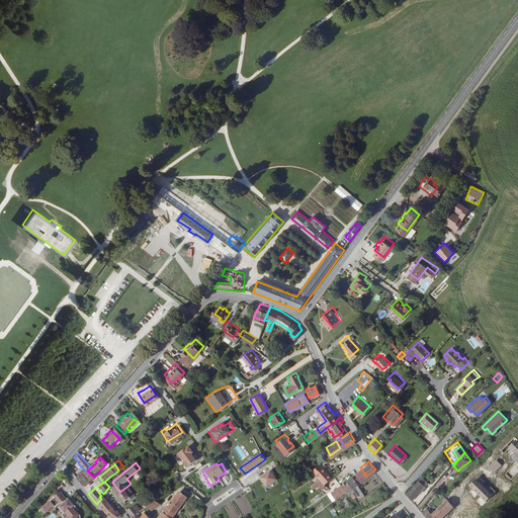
[(324,479),(330,475),(323,463),(321,464),(320,463),(315,466),(324,479)]
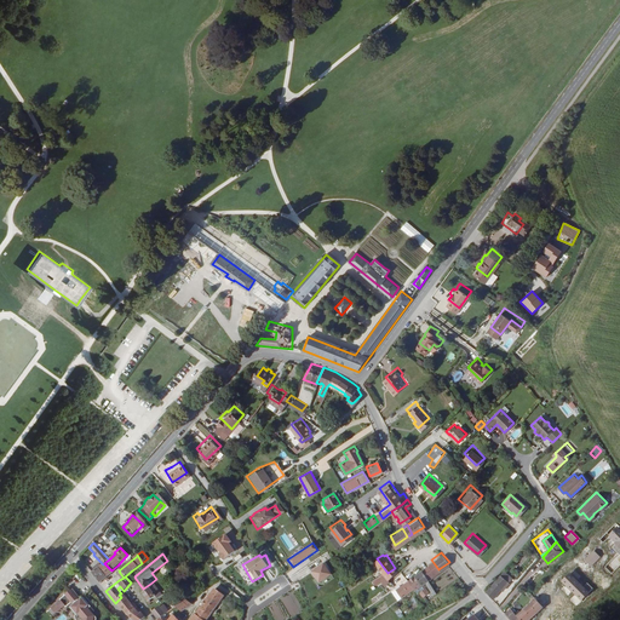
[(530,580),(545,563),(540,558),(526,575),(530,580)]
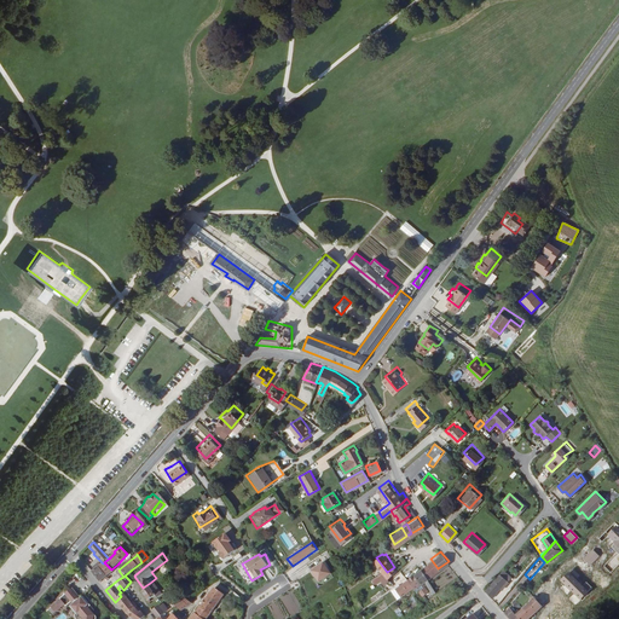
[(438,568),(431,559),(418,567),(426,578),(438,568)]
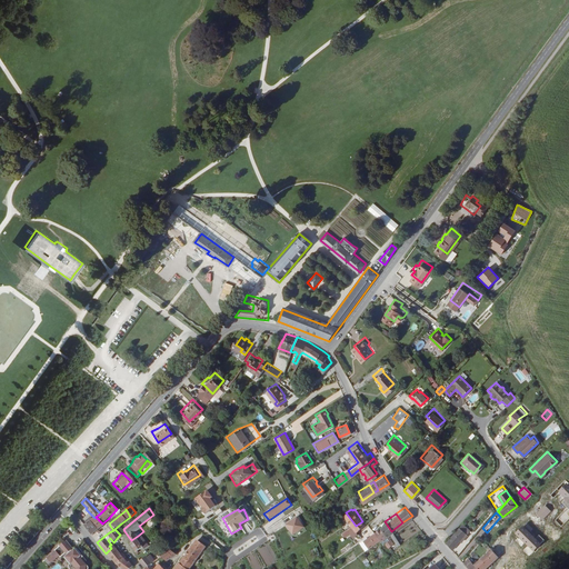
[(95,518),(91,521),(98,530),(103,525),(102,523),(96,517),(95,518)]
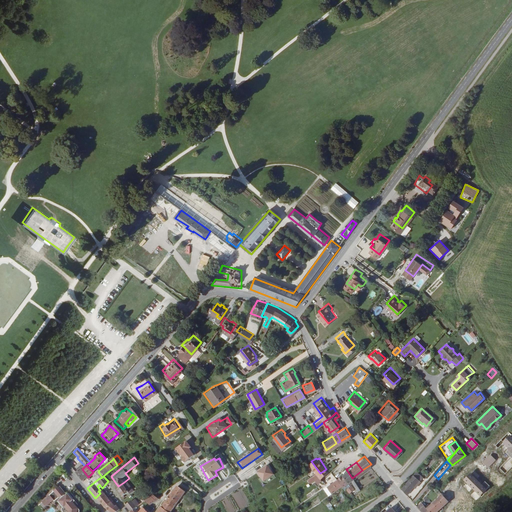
[(256,473),(263,482),(274,474),(266,465),(256,473)]
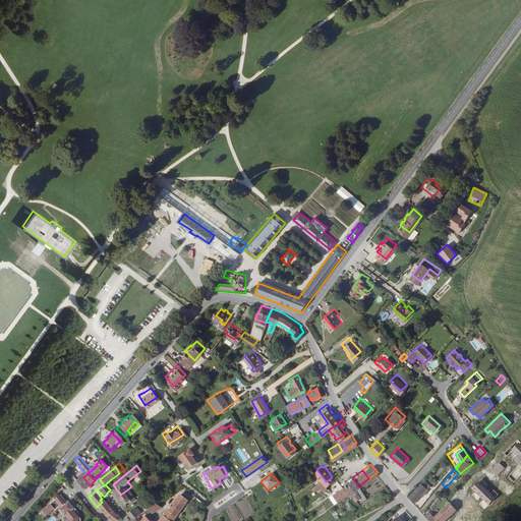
[(78,481),(77,482),(83,489),(90,485),(83,477),(81,476),(77,479),(78,481)]
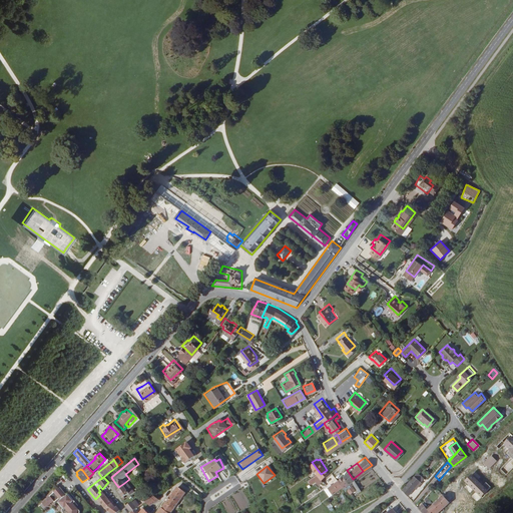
[(358,491),(360,489),(353,479),(347,470),(340,475),(345,483),(350,480),(358,491)]
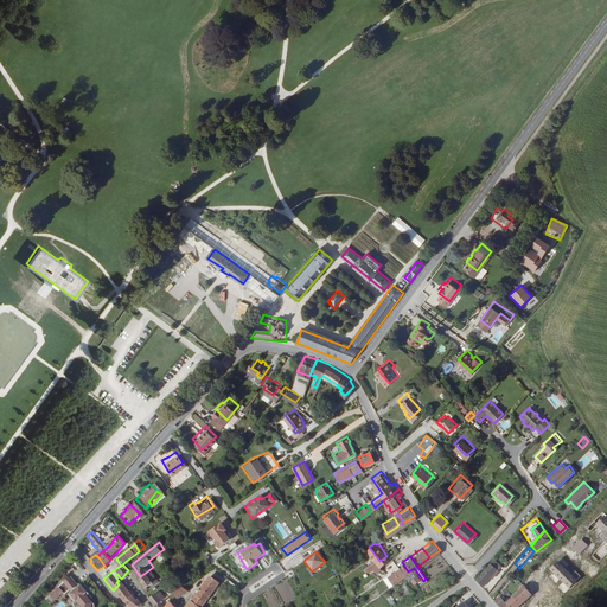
[(370,560),(372,562),(377,570),(379,568),(378,566),(377,563),(374,557),(370,560)]
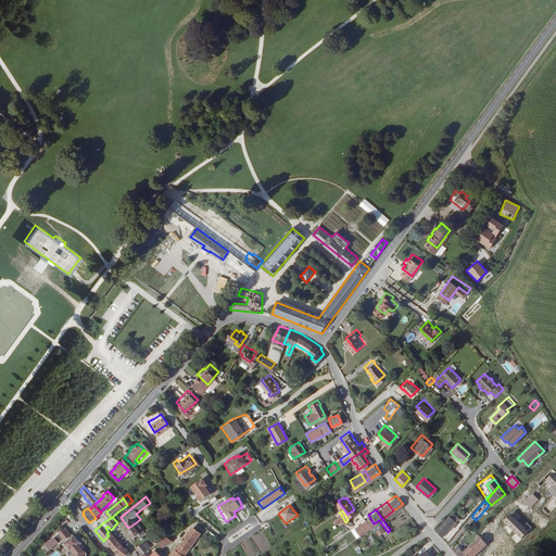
[(453,510),(450,515),(458,523),(462,520),(453,510)]
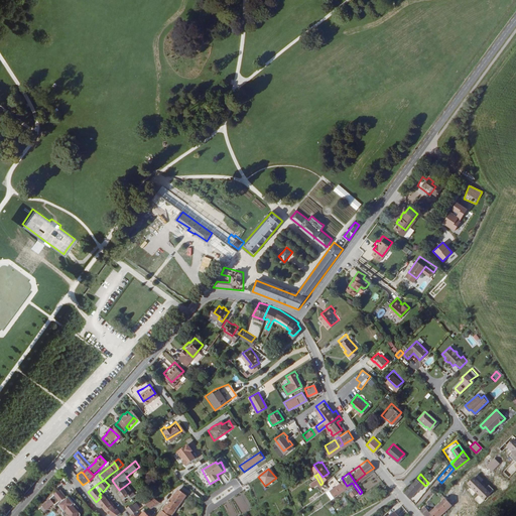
[(338,481),(343,489),(347,486),(342,478),(338,481)]
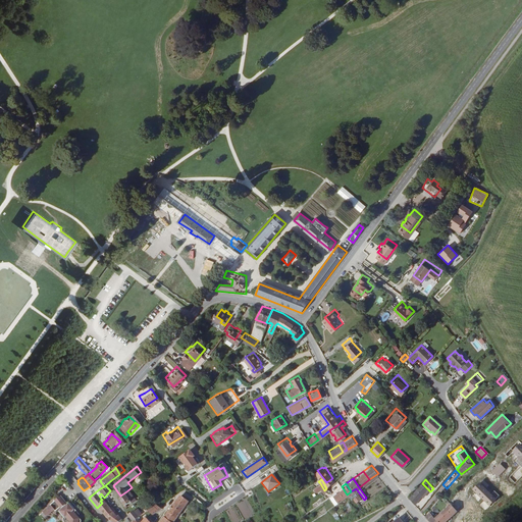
[(422,483),(417,489),(423,496),(424,497),(430,491),(422,483)]
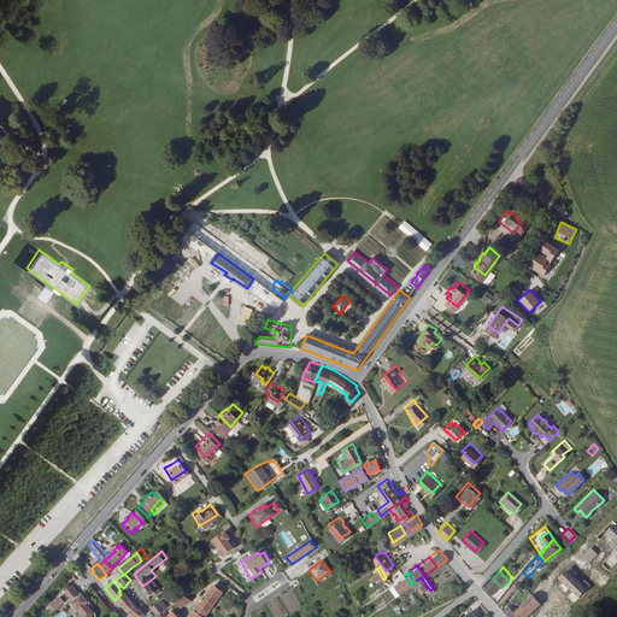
[(386,585),(393,595),(397,593),(410,585),(404,575),(395,581),(394,582),(392,580),(386,585)]
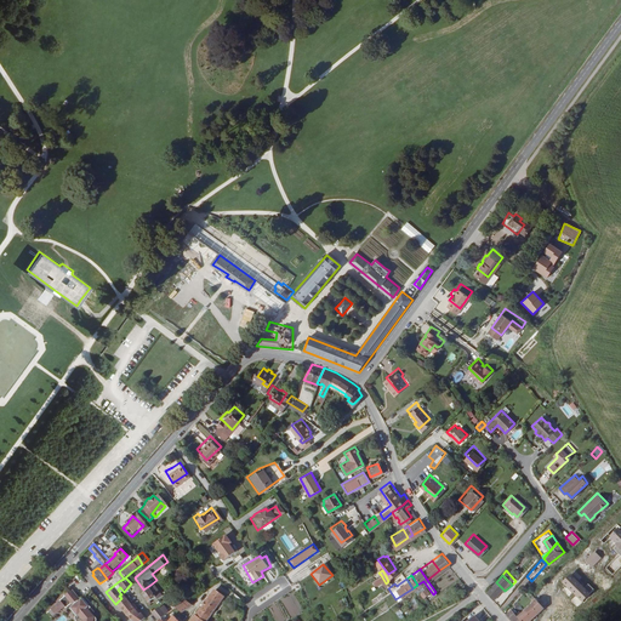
[(496,582),(486,592),(494,600),(503,590),(496,582)]
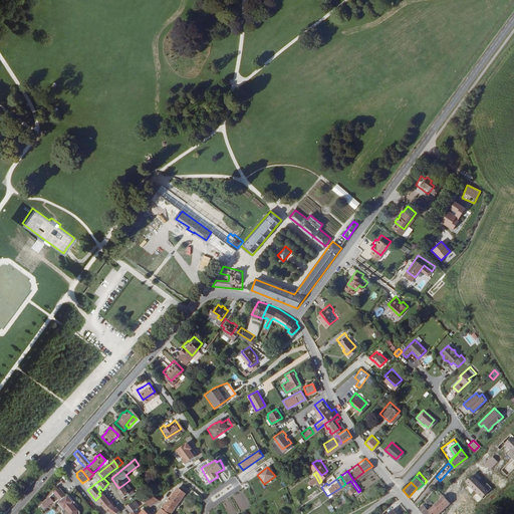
[(124,484),(118,488),(116,490),(121,497),(130,492),(127,490),(124,484)]
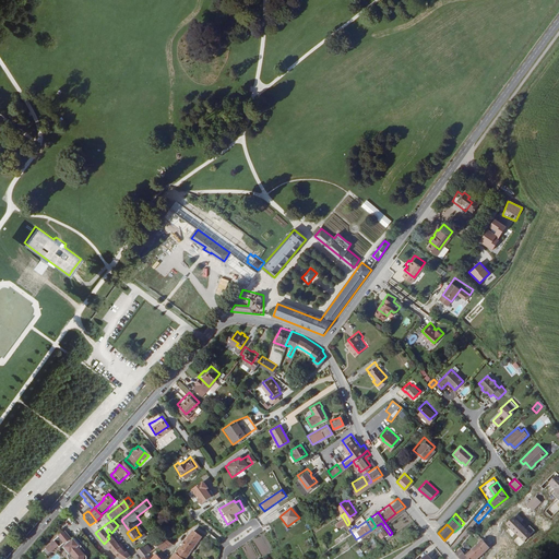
[(194,527),(190,533),(200,539),(204,534),(194,527)]
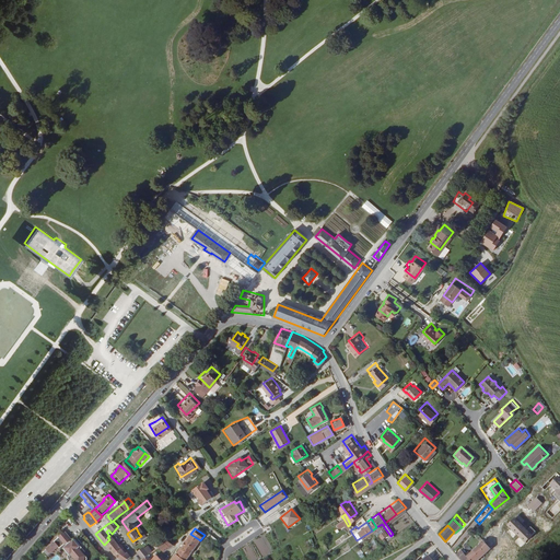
[(63,534),(45,549),(49,555),(56,549),(57,550),(61,547),(69,539),(63,534)]
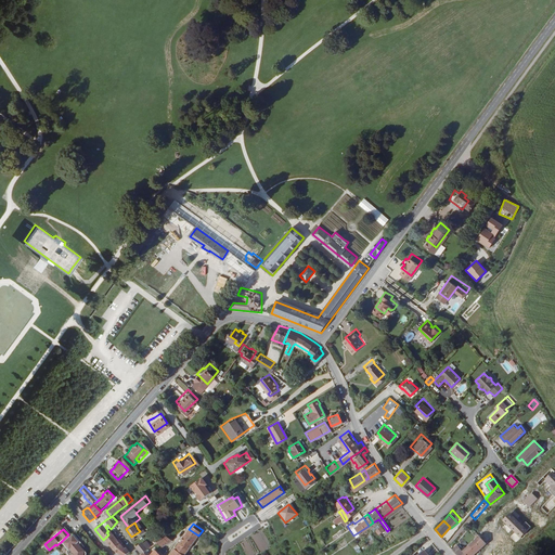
[(189,529),(172,551),(179,554),(184,554),(190,547),(198,536),(189,529)]
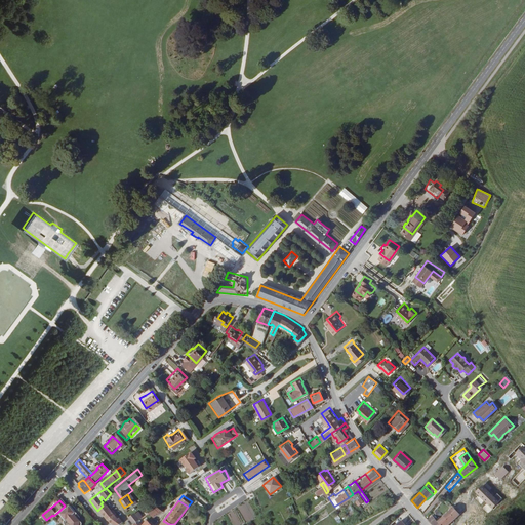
[(103,506),(97,511),(107,522),(114,515),(116,514),(113,511),(112,512),(108,508),(105,505),(103,506)]
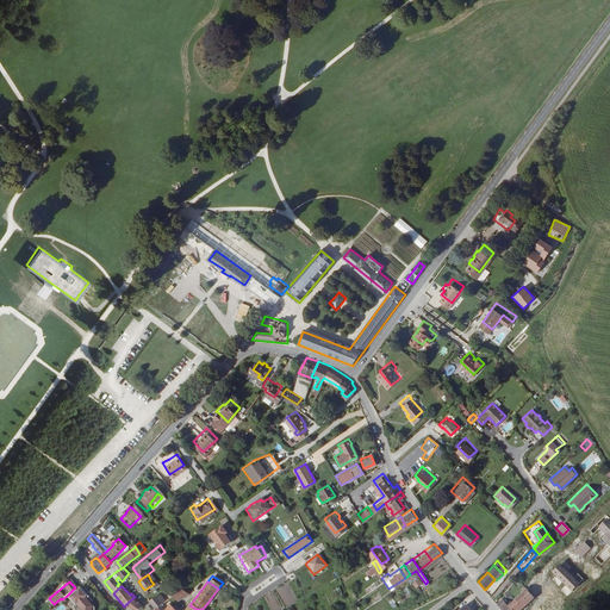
[(67,596),(69,598),(73,595),(72,593),(75,590),(76,591),(78,591),(75,587),(67,596)]
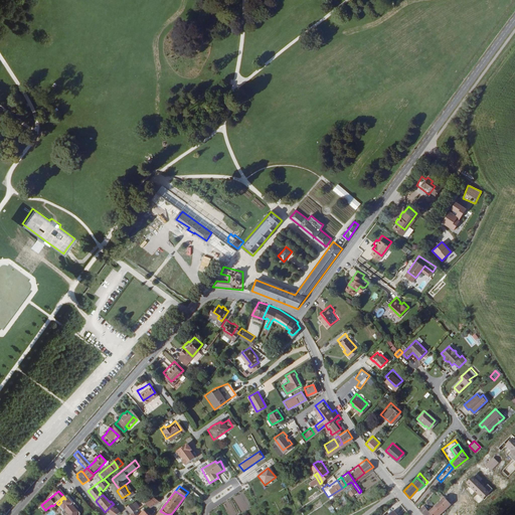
[(61,502),(58,505),(63,511),(64,509),(68,514),(67,514),(76,514),(77,511),(72,505),(74,504),(68,496),(65,499),(64,499),(63,498),(60,501),(61,502)]
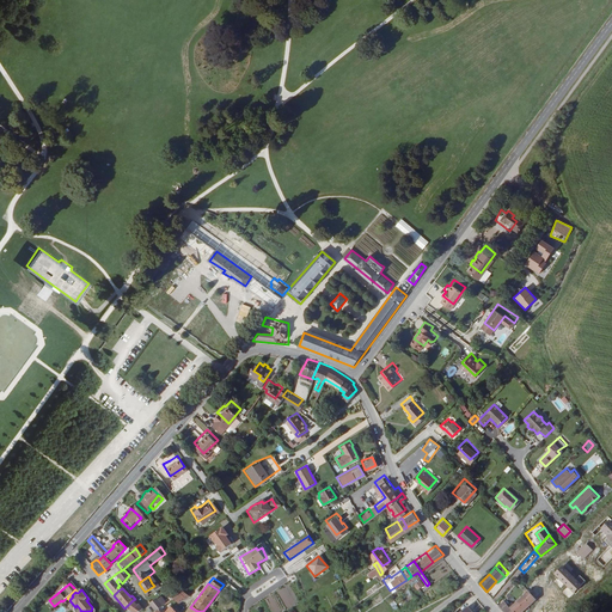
[(514,611),(533,597),(526,589),(510,603),(507,600),(505,597),(503,595),(496,600),(507,611),(514,611)]
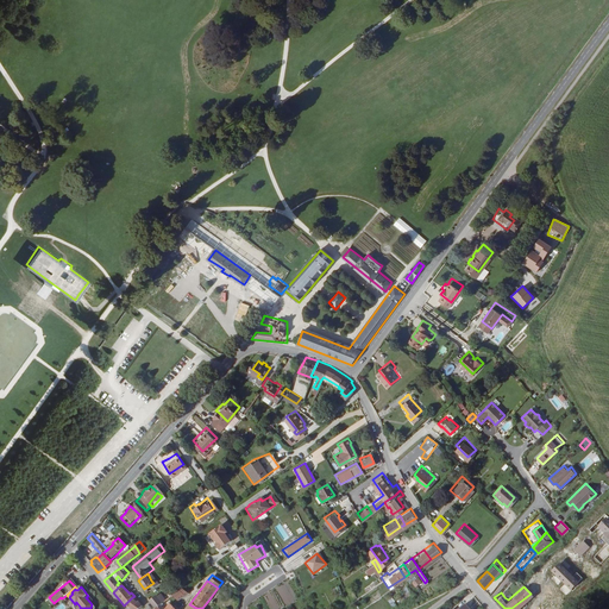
[(171,597),(177,602),(184,596),(179,590),(171,597)]
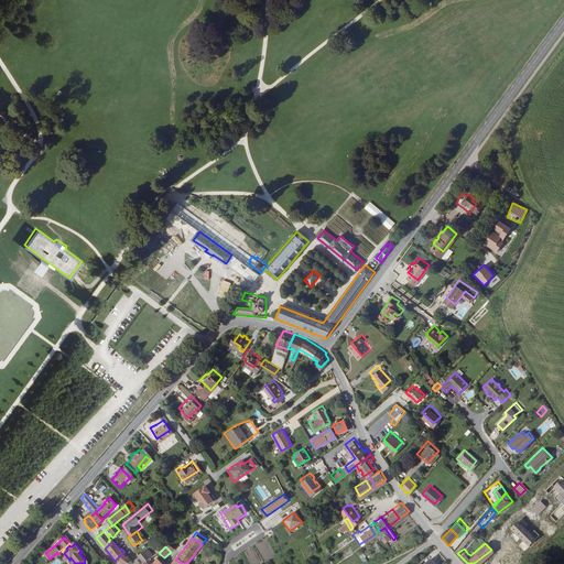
[(122,553),(115,561),(120,563),(129,563),(133,561),(127,553),(125,555),(122,553)]
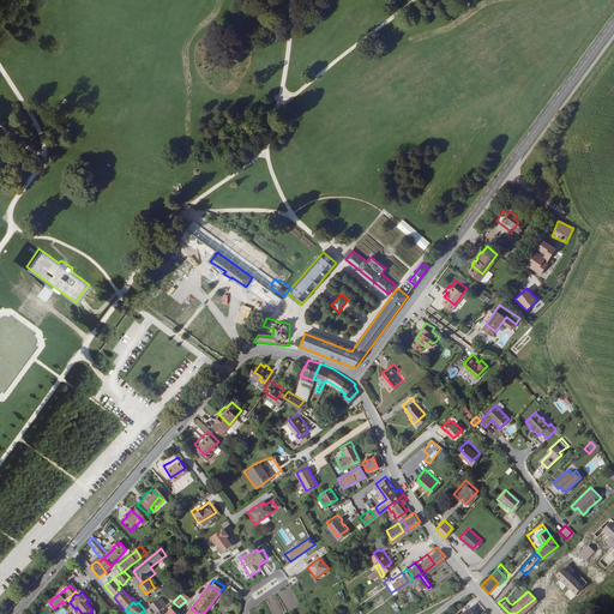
[(150,608),(155,613),(158,613),(162,612),(167,607),(162,602),(158,605),(157,602),(150,608)]
